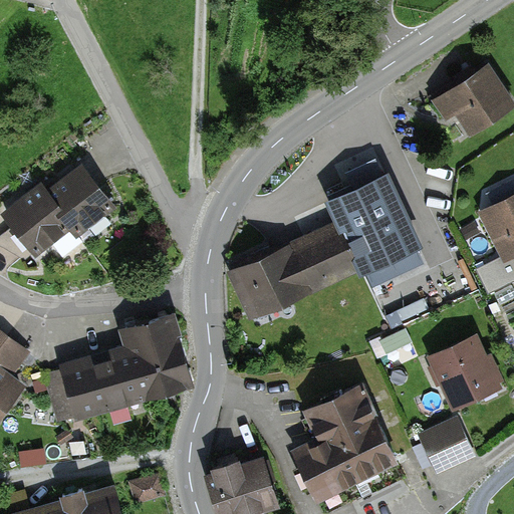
[(484,65),(431,96),(454,137),(507,105),(484,65)]
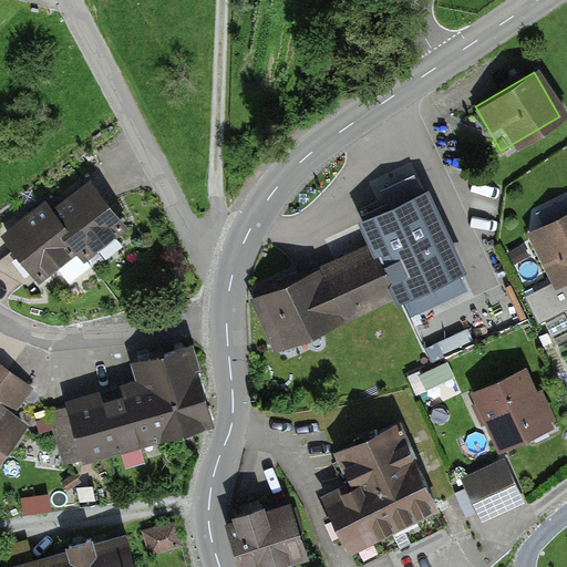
[(429,177),(358,212),(399,294),(468,260),(429,177)]
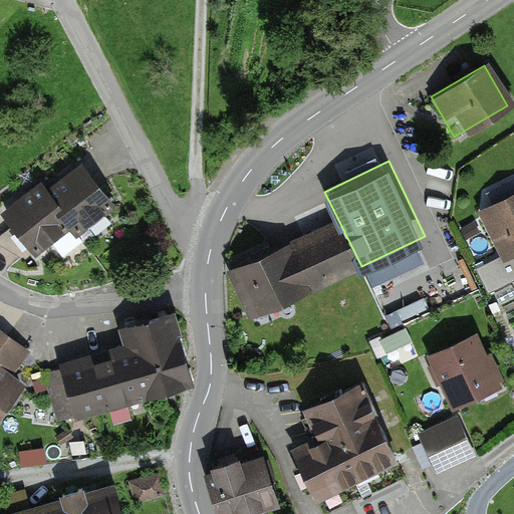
[(36,181),(0,207),(0,215),(30,257),(63,233),(69,241),(112,210),(78,163),(42,189),(36,181)]
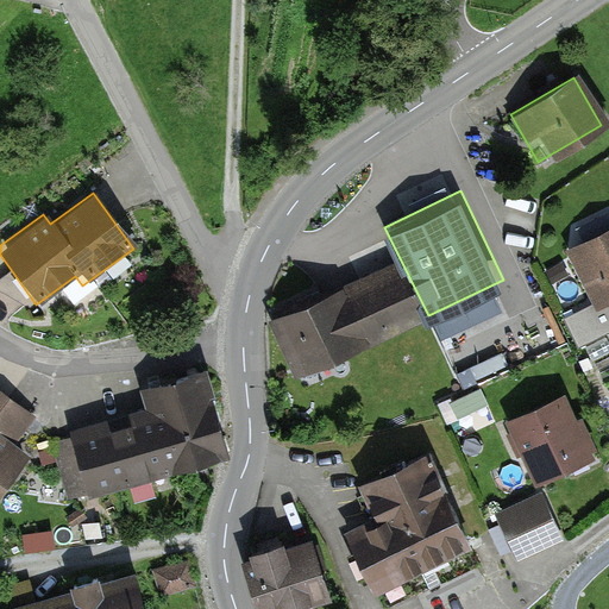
[(608,228),(566,249),(595,311),(608,302),(608,228)]
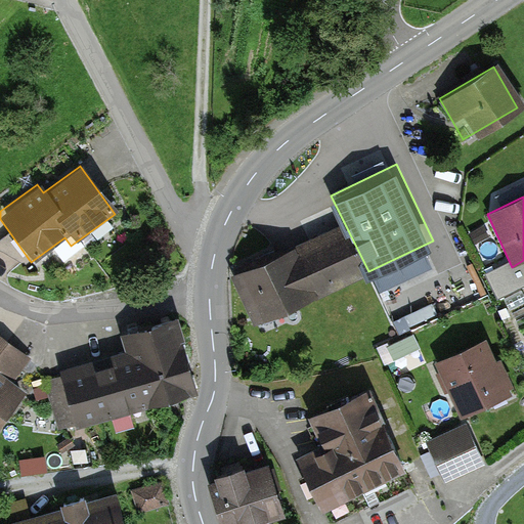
[(341,223),(231,273),(253,320),(362,270),(341,223)]
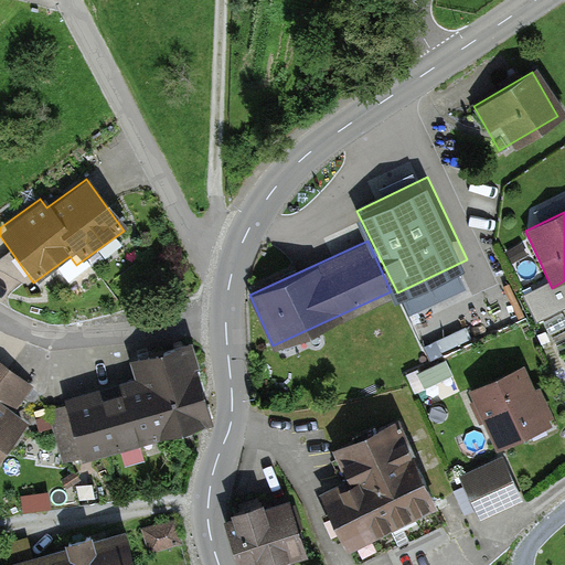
[(144,380),(64,401),(78,456),(215,420),(194,341),(137,356),(144,380)]
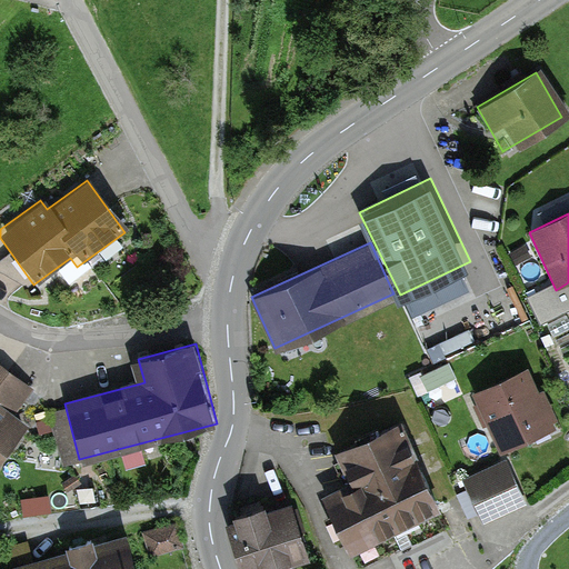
[(0,469),(29,427),(13,416),(32,388),(0,366),(0,469)]
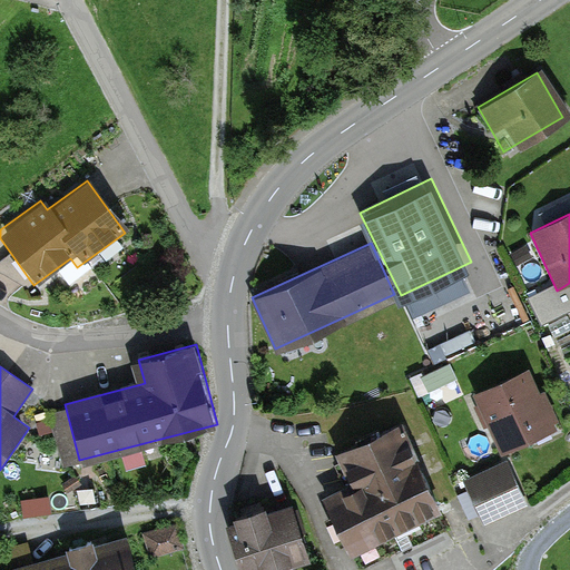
[(522,369),(474,392),(505,454),(553,430),(522,369)]
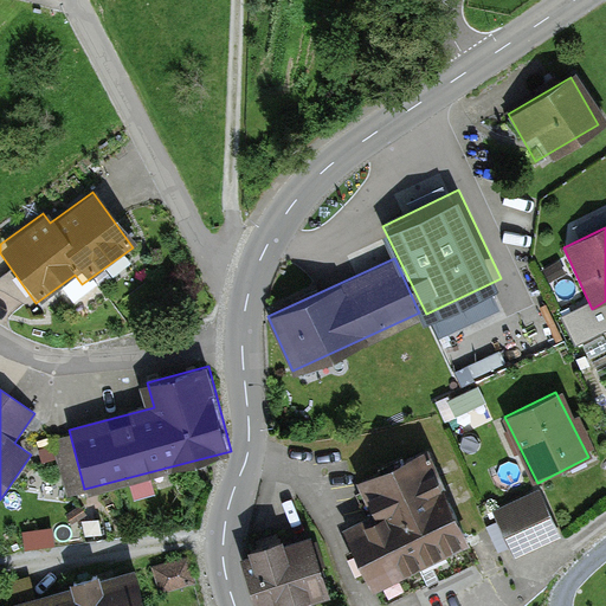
[(368,526),(343,536),(368,591),(465,547),(424,455),(352,487),(368,526)]
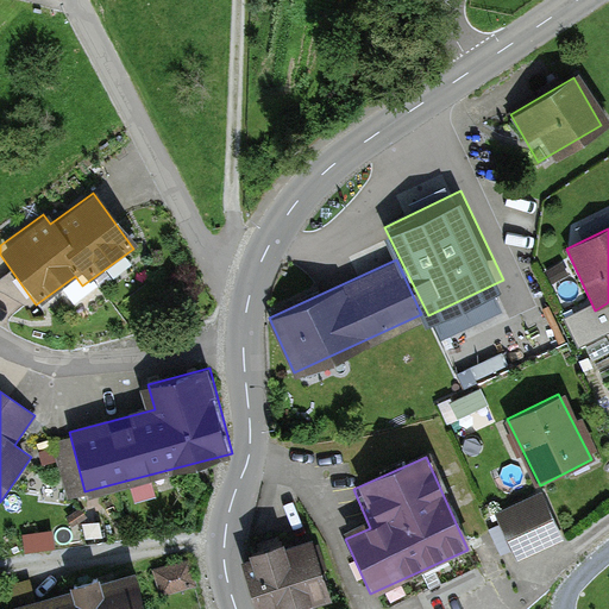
[(542,493),(500,513),(522,560),(565,540),(542,493)]
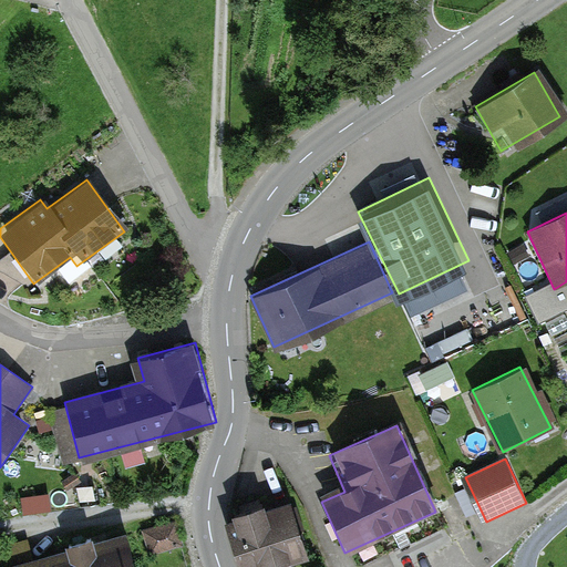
[(284,502),(226,523),(241,566),(271,566),(303,556),(284,502)]
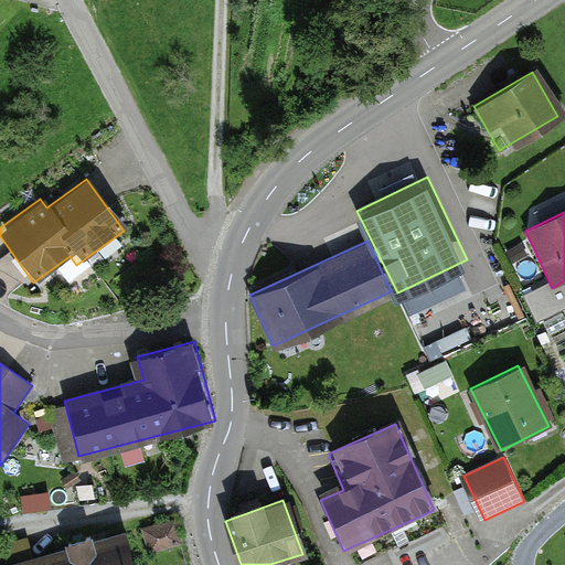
[(129,564),(120,533),(11,564),(129,564)]
